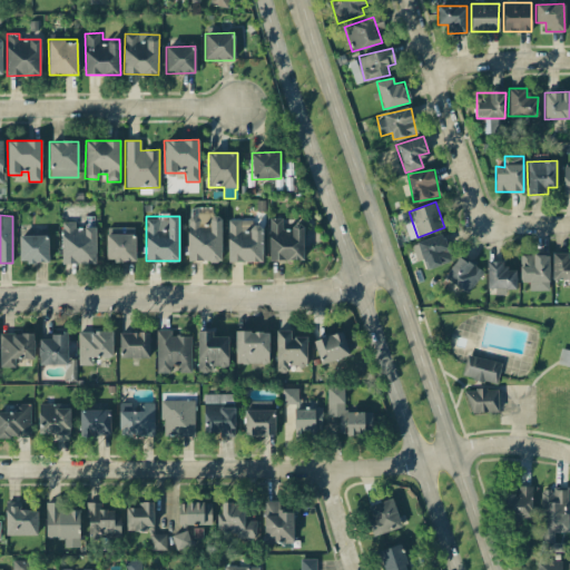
[(188,216),(187,261),(220,262),(222,216),(209,216),(209,226),(199,226),(199,216),(188,216)]
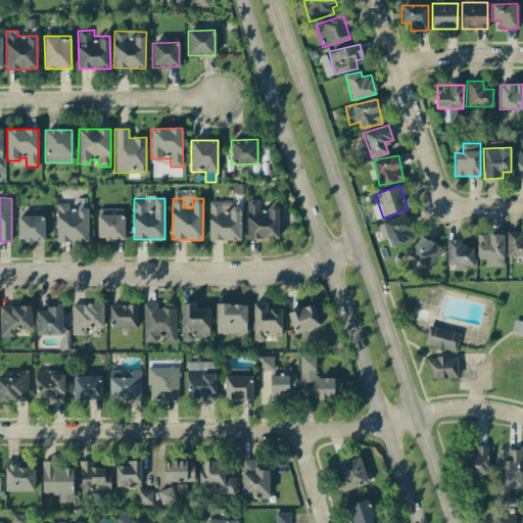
[(87,242),(88,199),(78,199),(78,208),(68,208),(68,203),(57,203),(56,241),(87,242)]
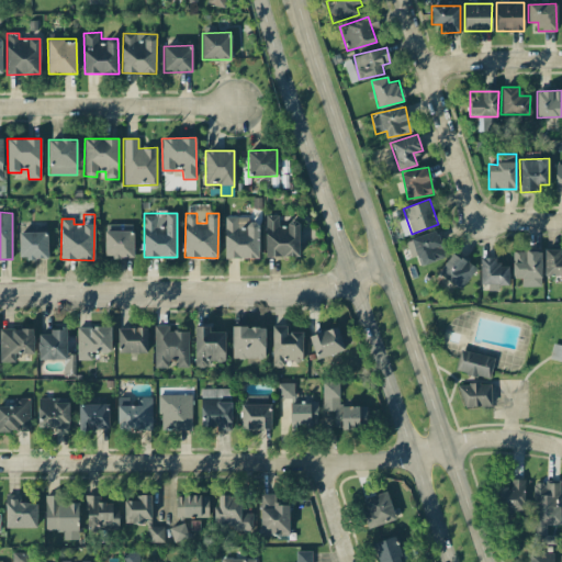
[(266,257),(299,256),(299,221),(281,221),(281,215),(265,215),(266,257)]
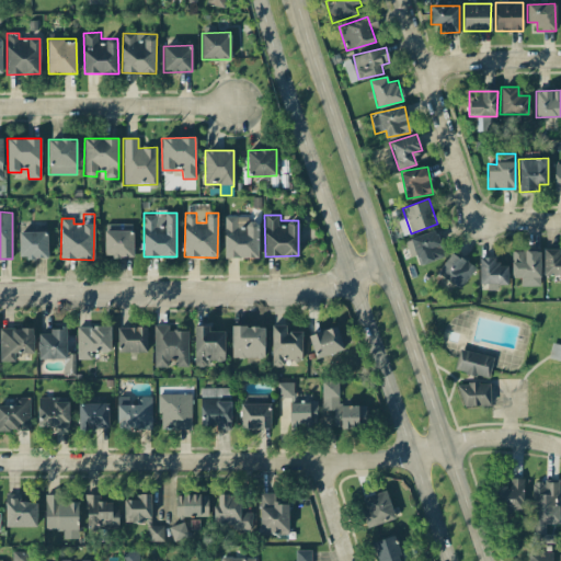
[(224,258),(258,258),(258,218),(225,217),(224,258)]
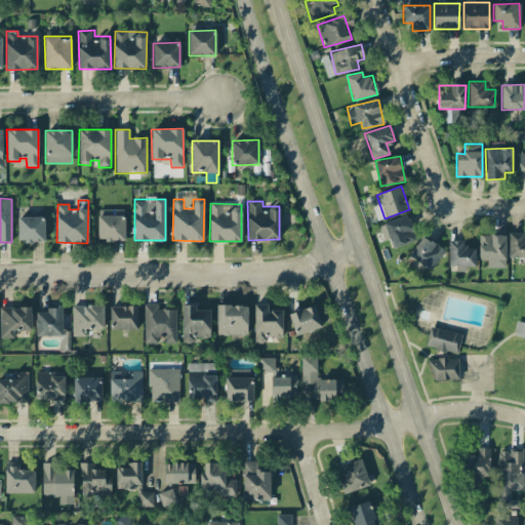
[(97,240),(124,240),(125,209),(97,209),(97,240)]
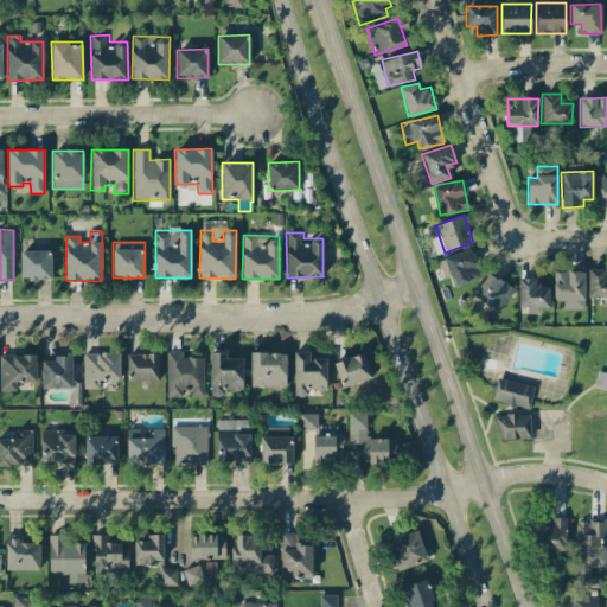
[(52,279),(51,250),(20,251),(20,279),(52,279)]
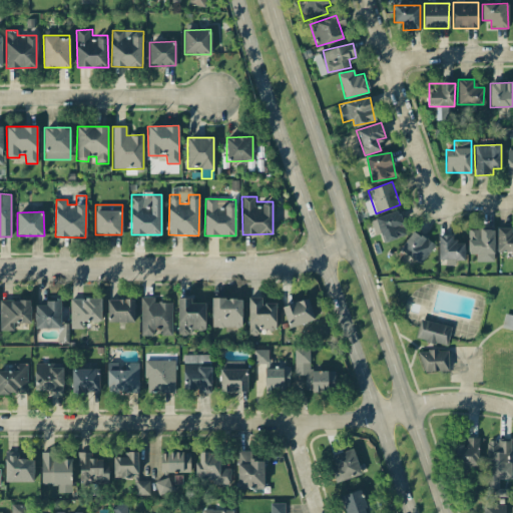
[(383,241),(405,236),(400,213),(378,217),(383,241)]
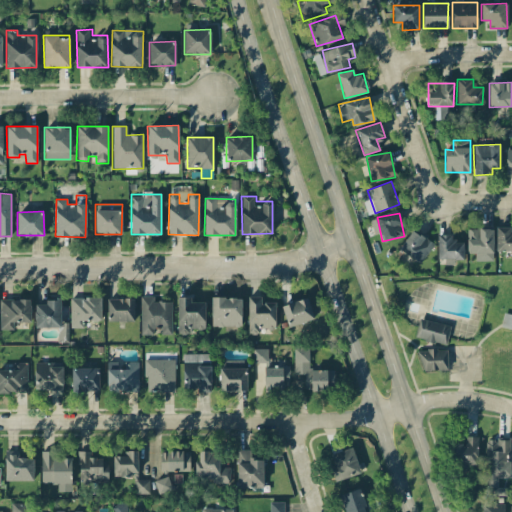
[(511,226),(496,227),(495,251),(511,251),(511,226)]
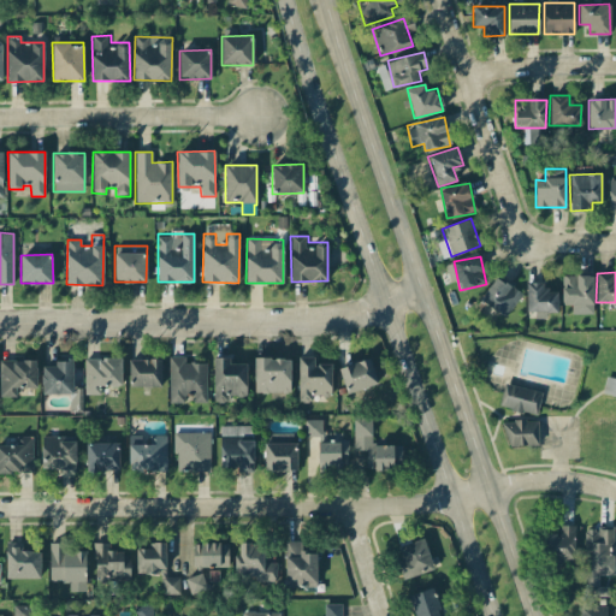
[(593,304),(592,274),(562,276),(562,304),(593,304)]
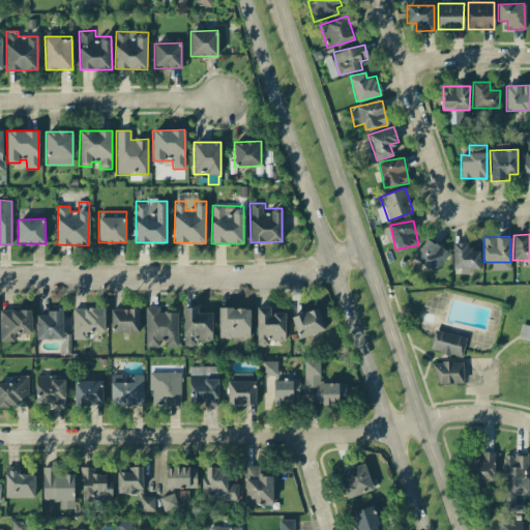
[(434,273),(449,253),(428,237),(413,257),(434,273)]
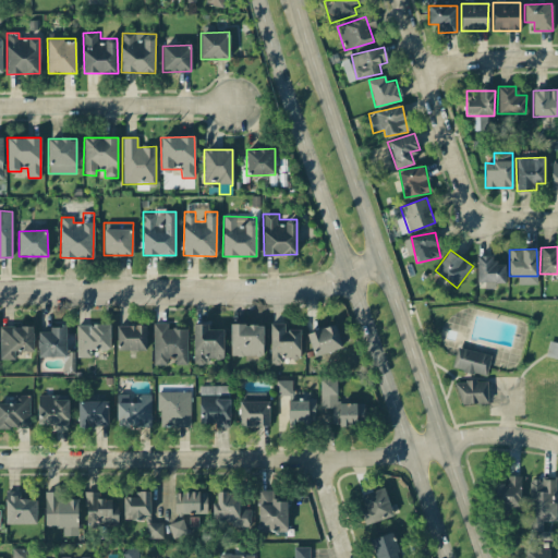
[(505,283),(506,264),(494,264),(494,256),(476,255),(476,282),(485,282),(485,288),(495,289),(495,282),(505,283)]
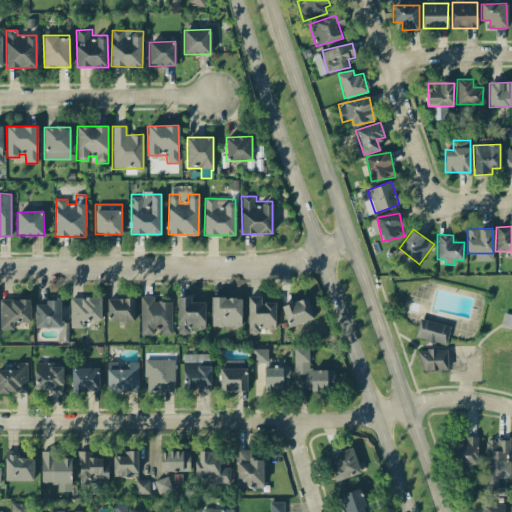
[(172,302),(154,302),(154,296),(140,296),(140,334),(157,334),(157,335),(172,334),(172,302)]
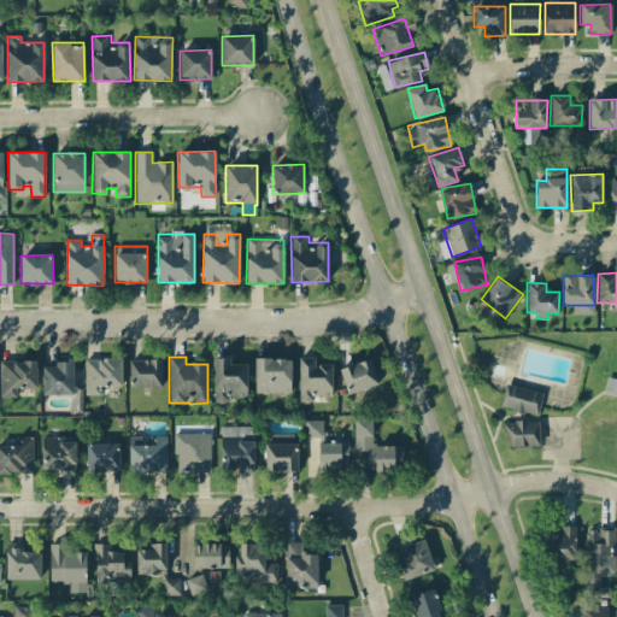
[(333,364),(315,364),(315,357),(298,357),(299,399),(333,398),(333,364)]
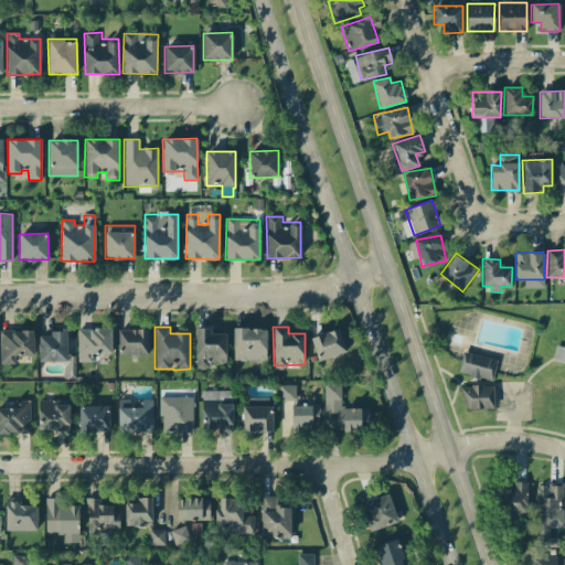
[(93,362),(93,354),(112,354),(112,328),(77,328),(77,362),(93,362)]
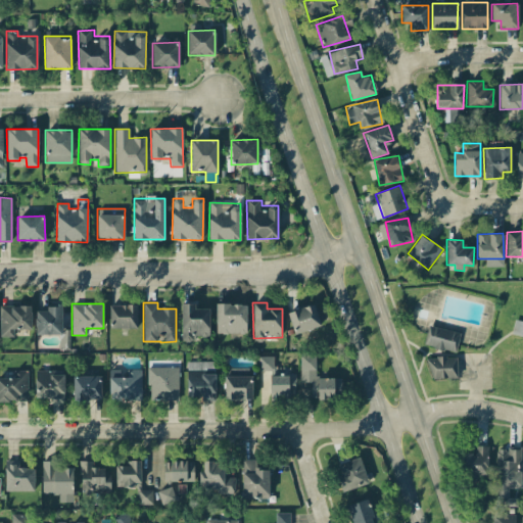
[(209,308),(195,308),(195,303),(181,303),(181,341),(194,341),(194,336),(209,336),(209,308)]
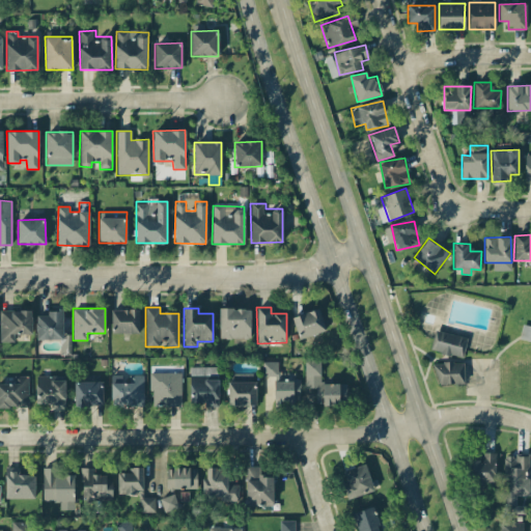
[(219,338),(250,339),(250,309),(220,308),(219,338)]
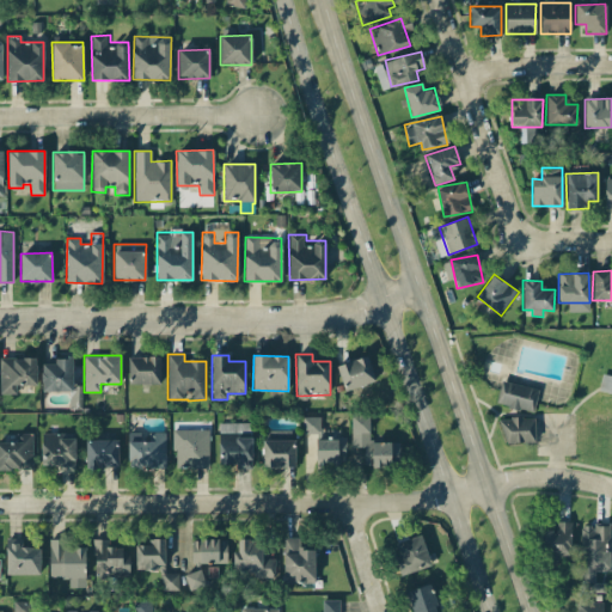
[(128,385),(161,384),(161,356),(128,357),(128,385)]
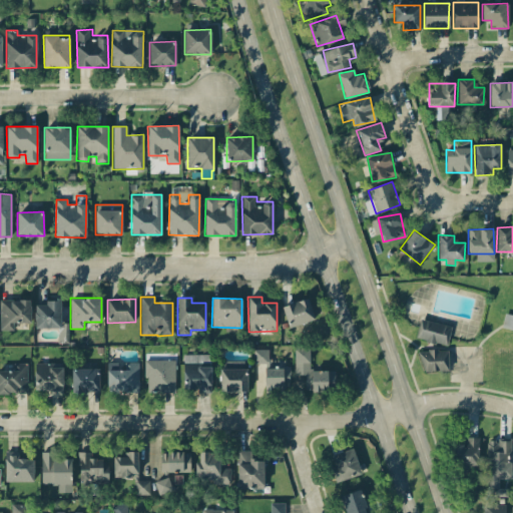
[(315,320),(308,299),(282,307),(289,328),(315,320)]
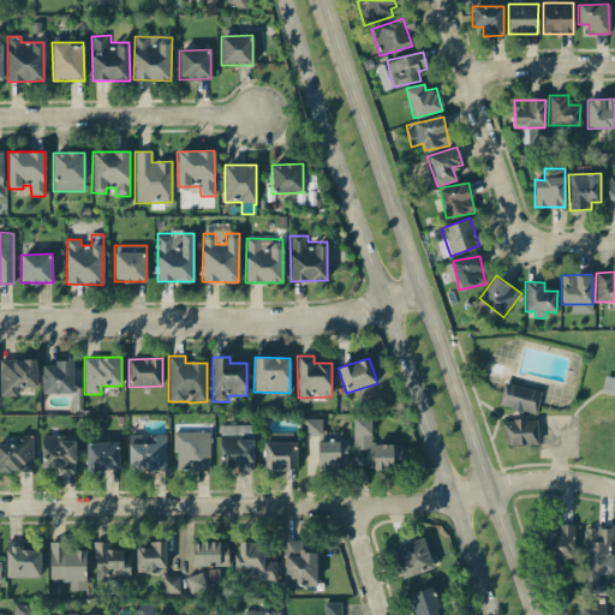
[(0,377),(0,395),(22,395),(22,387),(37,387),(36,359),(0,359),(0,377)]
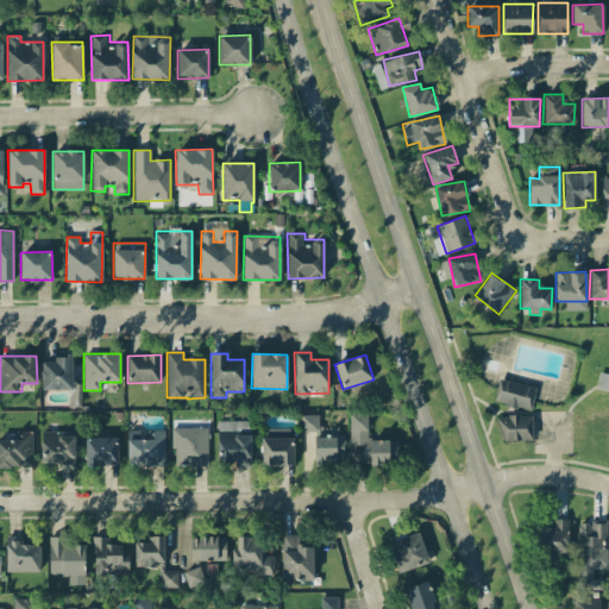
[(73,389),(71,356),(55,356),(55,362),(41,362),(42,389),(73,389)]
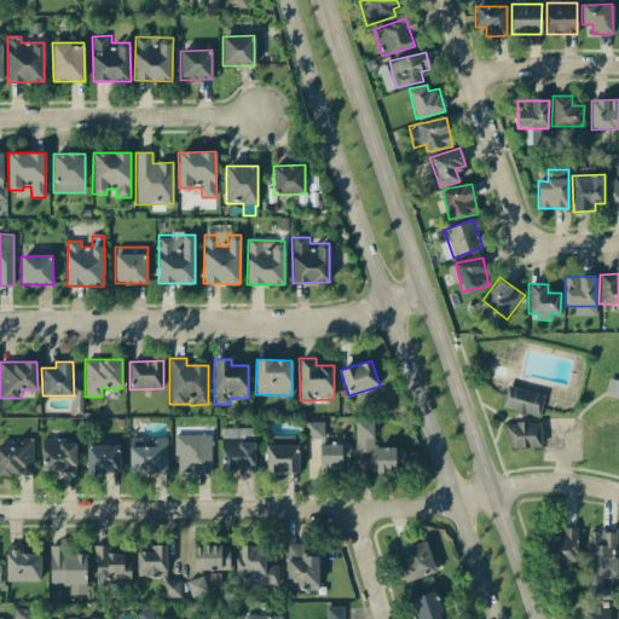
[(501,408),(538,417),(544,394),(507,385),(501,408)]
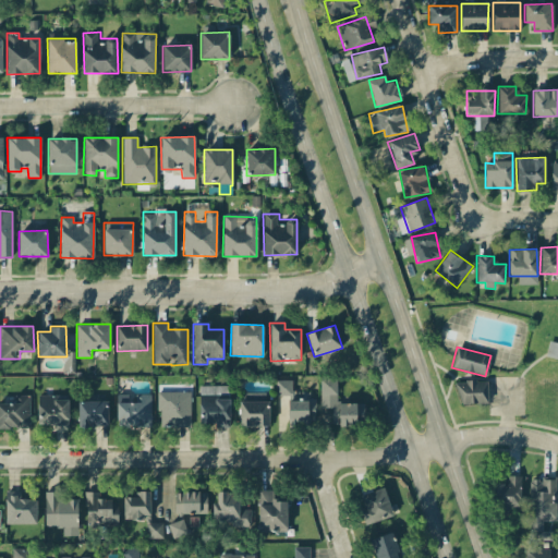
[(276,396),(292,396),(292,379),(276,380),(276,396)]
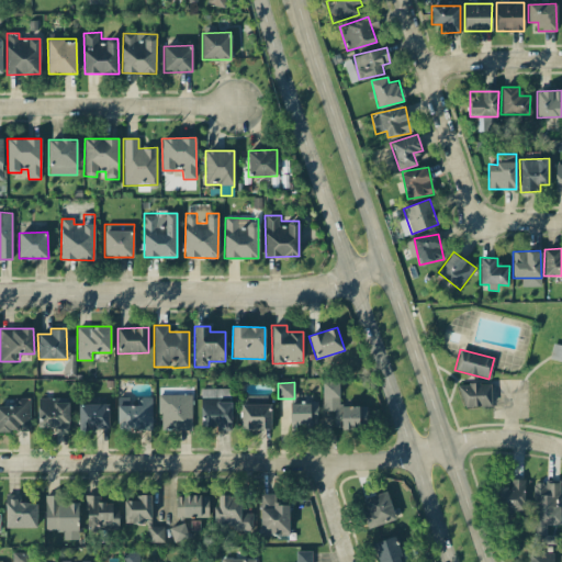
[(339,382),(322,382),(323,411),(335,411),(335,429),(367,429),(367,405),(339,406),(339,382)]
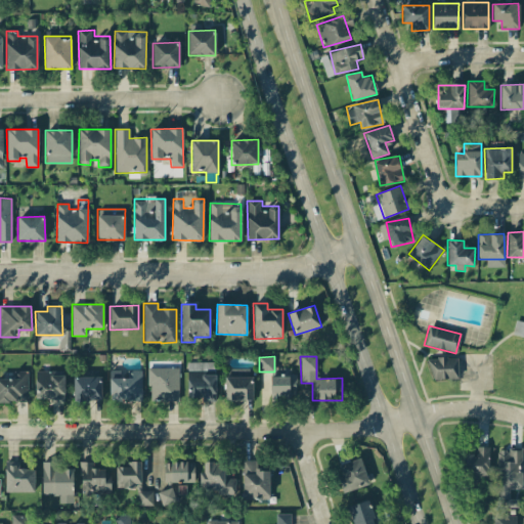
[(459,379),(457,357),(429,358),(430,380),(459,379)]
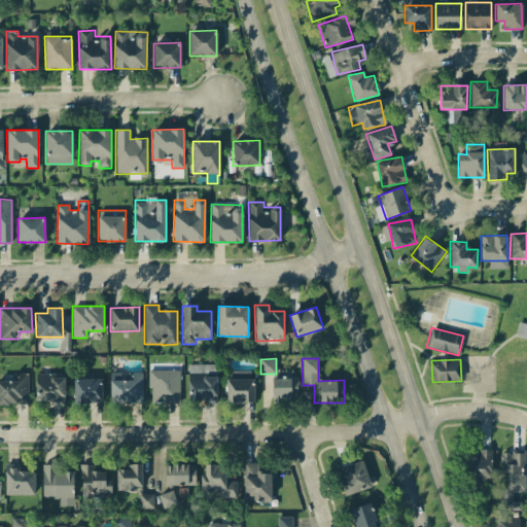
[(203,403),(216,403),(217,364),(188,363),(187,399),(203,400),(203,403)]
